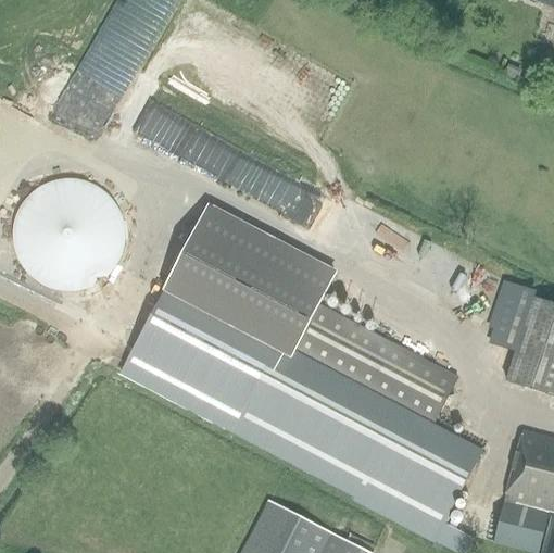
[(151,0),(174,13),(181,0),(151,0)]
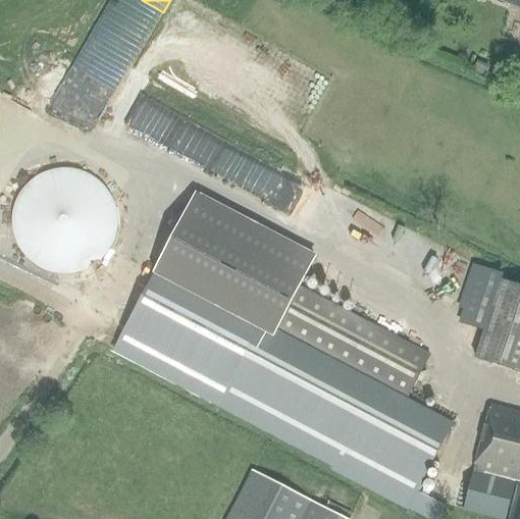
[(132,124),(250,178),(264,149),(146,94),(132,124)]
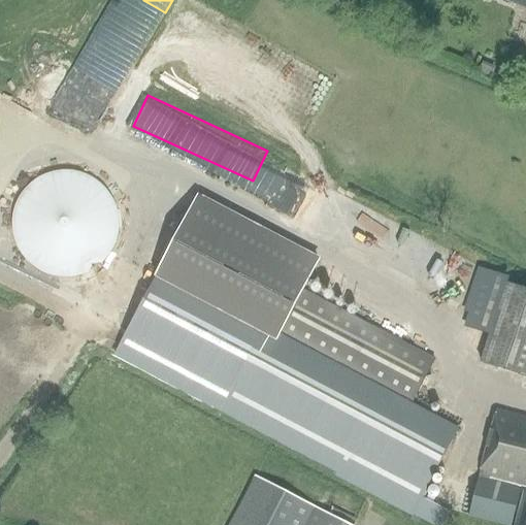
[(20,194),(18,198),(14,204),(13,209),(11,215),(11,221),(11,227),(12,232),(13,238),(15,243),(18,249),(21,254),(24,258),(28,262),(33,266),(37,269),(42,272),(48,274),(54,275),(60,276),(65,276),(71,276),(76,275),(83,273),(88,271),(93,269),(98,265),(102,262),(106,258),(109,253),(112,248),(114,242),(117,237),(118,231),(119,226),(119,220),(118,214),(117,208),(114,203),(111,198),(109,193),(105,188),(101,184),(97,181),(92,177),(87,174),(81,172),(76,170),(70,170),(64,169),(59,170),(53,171),(47,172),(42,174),(37,177),(32,181),(28,185),(24,189),(20,194)]
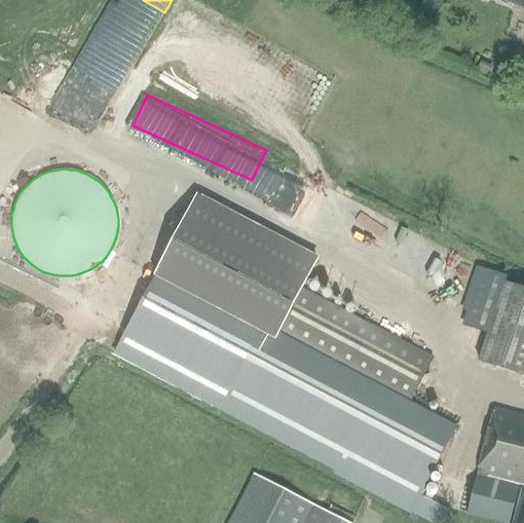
[(317,257),(199,194),(118,350),(222,405),(339,465),(337,470),(441,522),(442,522),(450,508),(422,493),(458,424),(429,410),(436,395),(418,387),(436,353),(303,285),(317,257)]
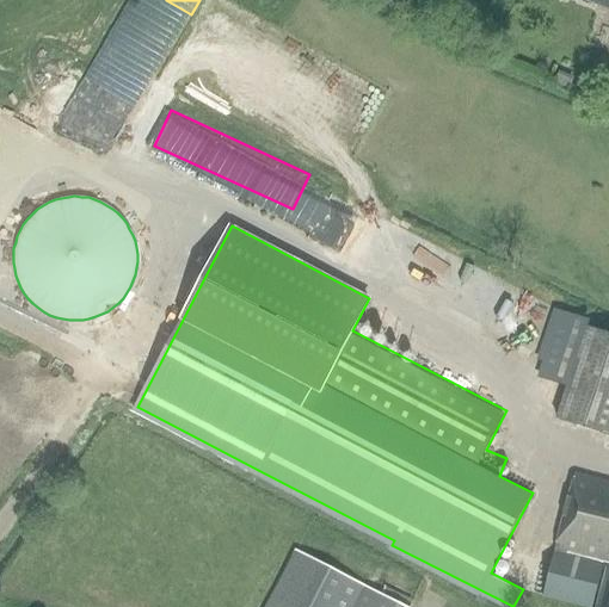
[(608,328),(591,323),(560,415),(608,431),(608,328)]
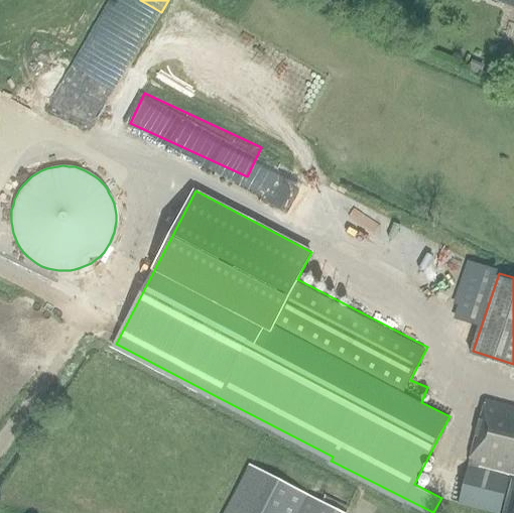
[(500,512),(511,473),(513,474),(513,403),(488,397),(461,502),(500,512)]
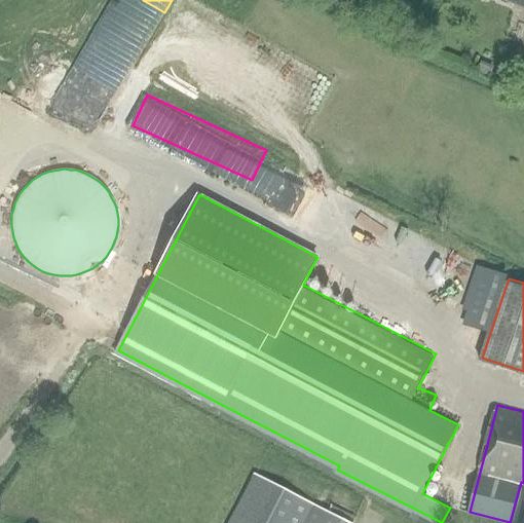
[(354,522),(310,500),(260,475),(234,522),(354,522)]
